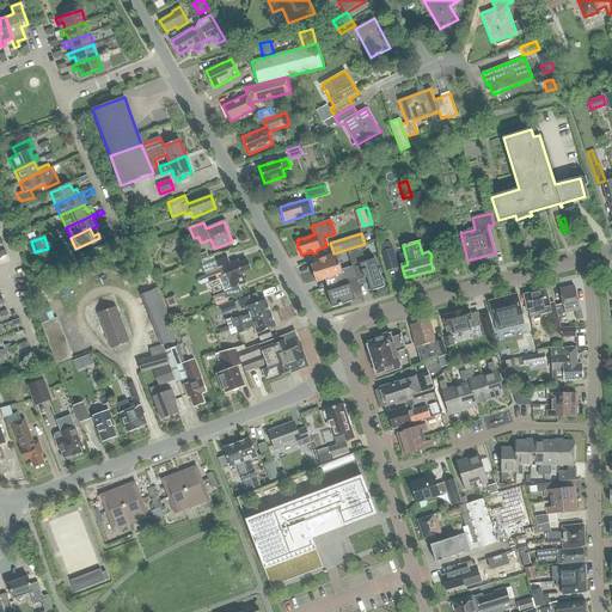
[(365,246),(371,264),(359,268),(368,297),(380,292),(375,274),(384,270),(375,243),(365,246)]
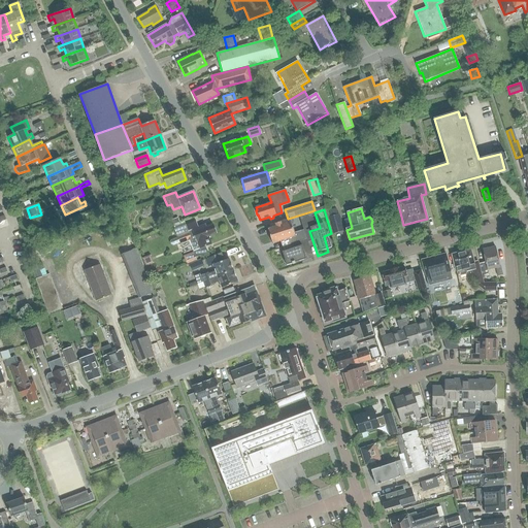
[(328,217),(332,233),(343,230),(339,213),(328,217)]
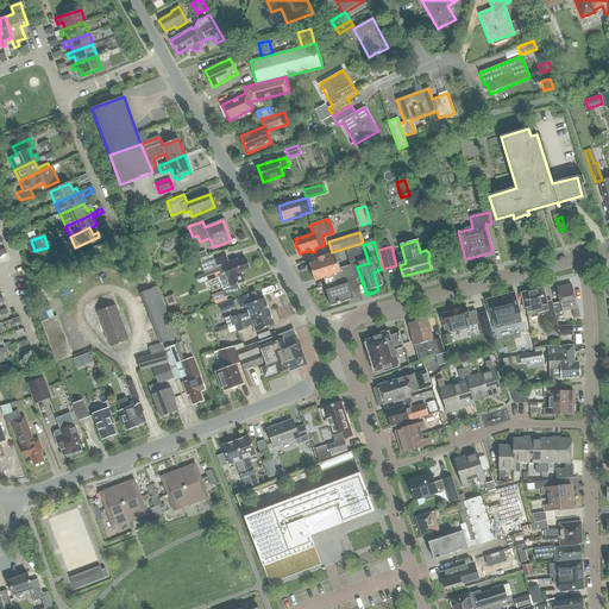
[(330,283),(351,275),(347,265),(338,268),(333,253),(319,258),(318,257),(311,259),(313,263),(309,264),(315,281),(327,277),(330,283)]
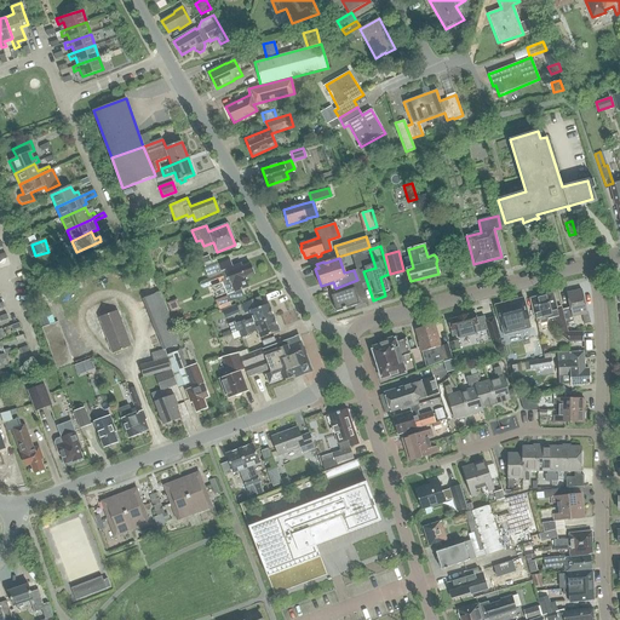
[(240,268),(239,264),(233,267),(229,259),(204,269),(207,279),(200,281),(199,285),(200,287),(202,288),(211,286),(211,287),(220,283),(223,290),(224,290),(227,296),(248,287),(245,277),(253,274),(250,264),(240,268)]
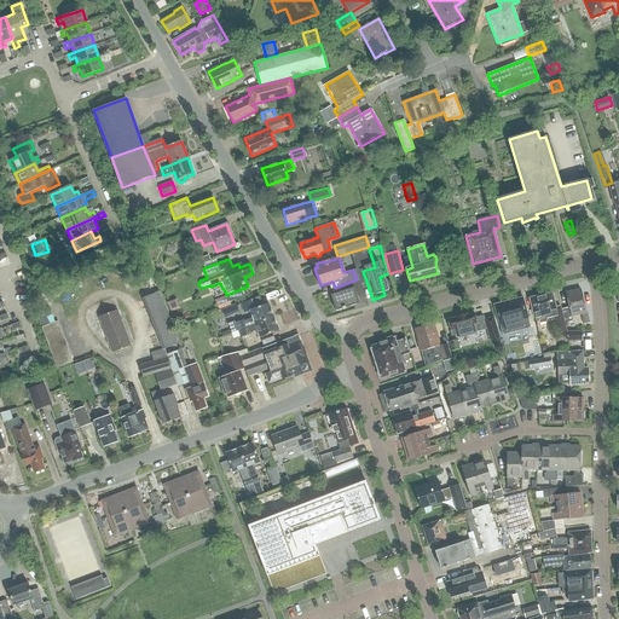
[(139,364),(143,377),(171,368),(165,348),(180,342),(178,335),(154,277),(137,284),(154,327),(162,350),(150,353),(151,356),(152,360),(139,364)]
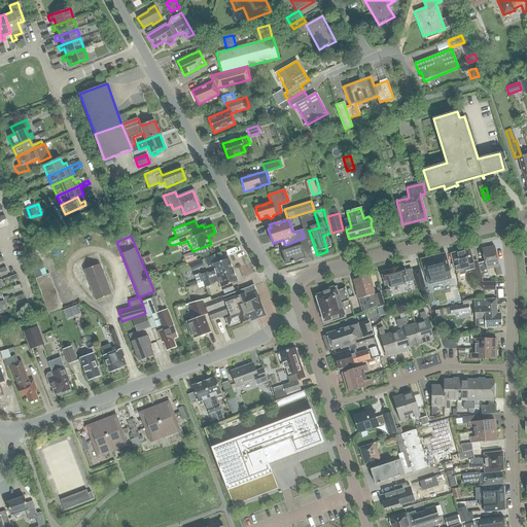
[(301,258),(301,255),(310,252),(306,240),(306,238),(304,238),(285,245),(286,249),(282,250),(286,264),(291,261),(291,262),(294,261),(294,260),(301,258)]
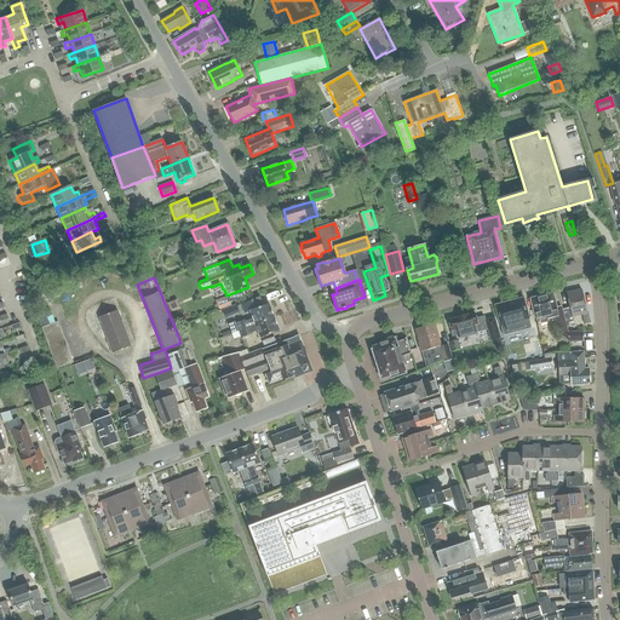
[(586,313),(581,290),(566,293),(572,317),(581,315),(584,325),(590,323),(587,313),(586,313)]
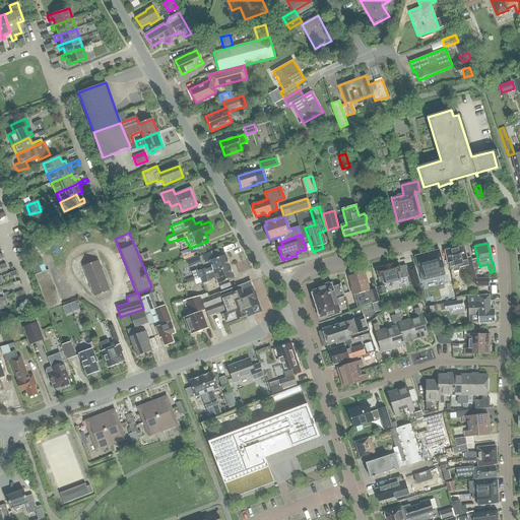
[(458,270),(459,267),(464,266),(467,278),(477,287),(489,286),(488,278),(475,278),(470,257),(466,258),(463,246),(445,251),(446,255),(449,266),(450,266),(451,272),(458,270)]
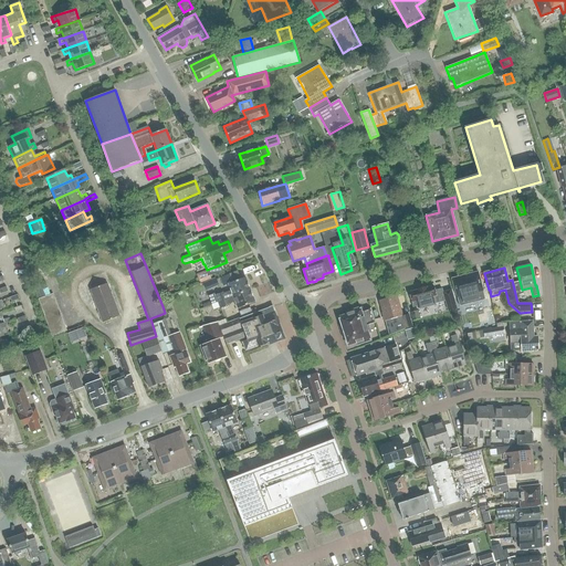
[(457,299),(489,290),(485,278),(480,280),(478,272),(451,279),(457,299)]
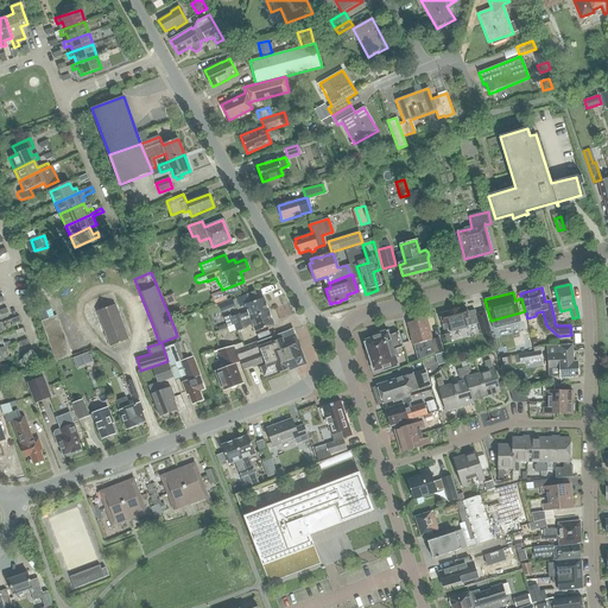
[(173,293),(163,297),(168,308),(177,303),(173,293)]
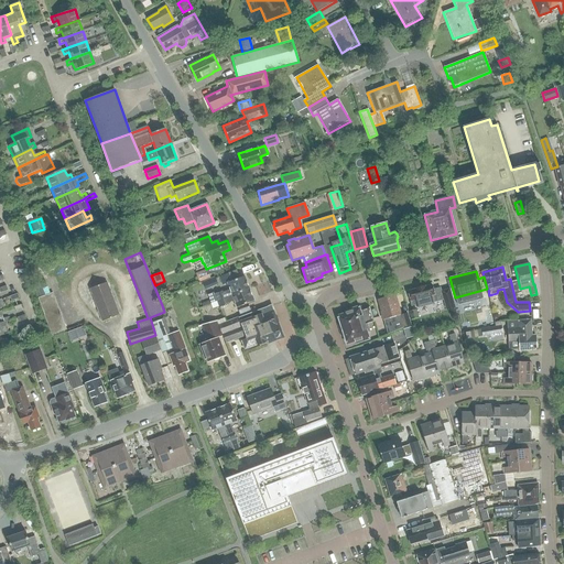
[(245,277),(236,280),(234,272),(220,277),(224,284),(227,283),(230,289),(223,292),(223,291),(214,294),(214,292),(207,295),(210,303),(217,301),(225,297),(232,294),(249,288),(245,277)]
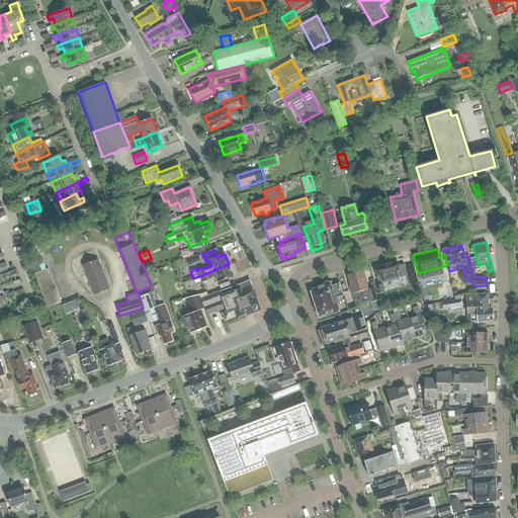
[(469,259),(472,270),(479,269),(476,257),(469,259)]
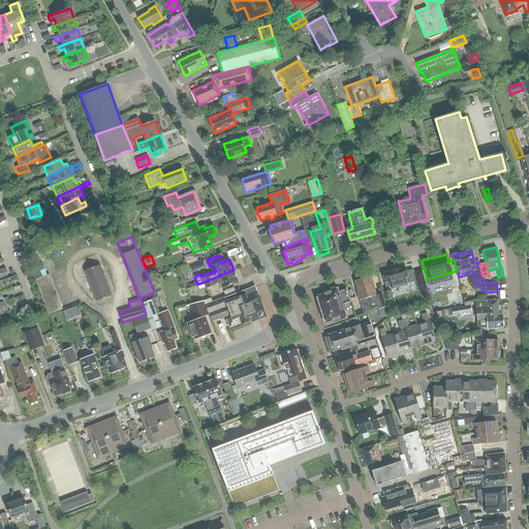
[(112,296),(103,273),(99,265),(84,271),(83,268),(79,270),(81,276),(85,275),(95,302),(112,296)]
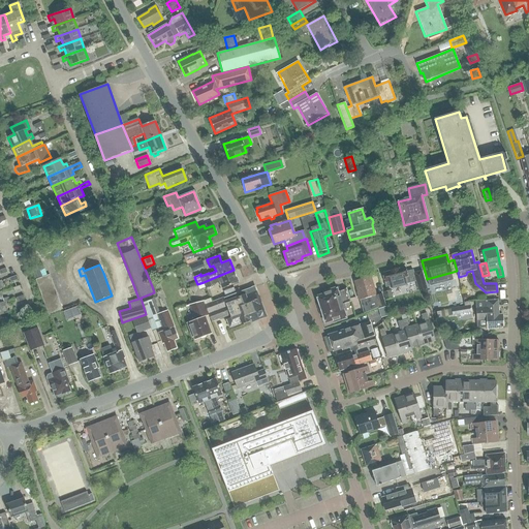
[(405,271),(404,268),(398,270),(398,268),(390,271),(390,272),(382,274),(385,284),(386,287),(390,286),(391,288),(415,281),(418,291),(426,289),(422,272),(413,274),(412,270),(406,272),(406,271),(405,271)]
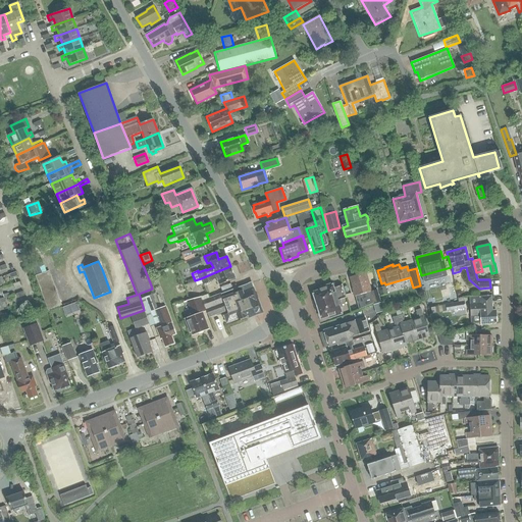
[(230,266),(215,272),(219,284),(236,278),(230,266)]
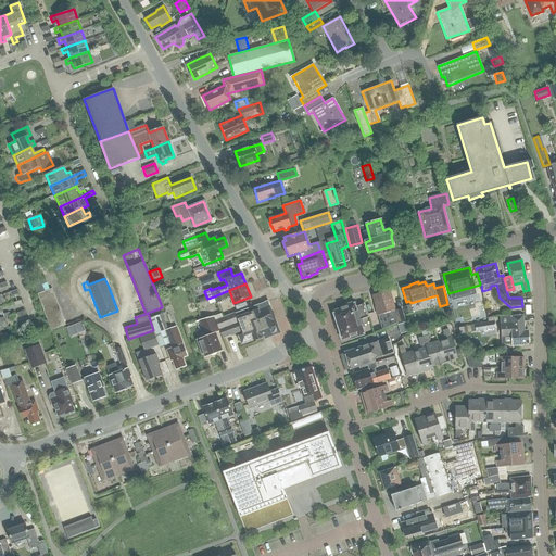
[(65,325),(52,288),(37,293),(50,330),(65,325)]
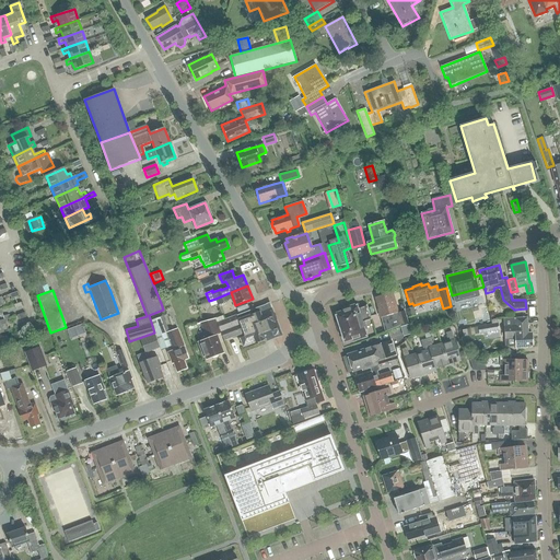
[(399,326),(408,324),(404,311),(397,313),(391,293),(375,298),(378,310),(377,310),(380,317),(388,315),(391,323),(398,321),(399,326)]
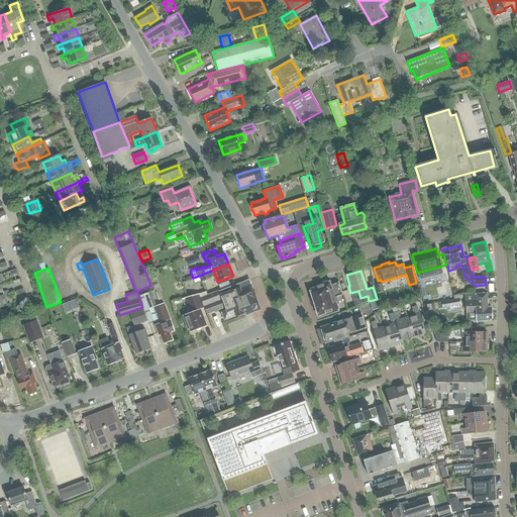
[(206,273),(199,276),(201,281),(208,278),(206,273)]
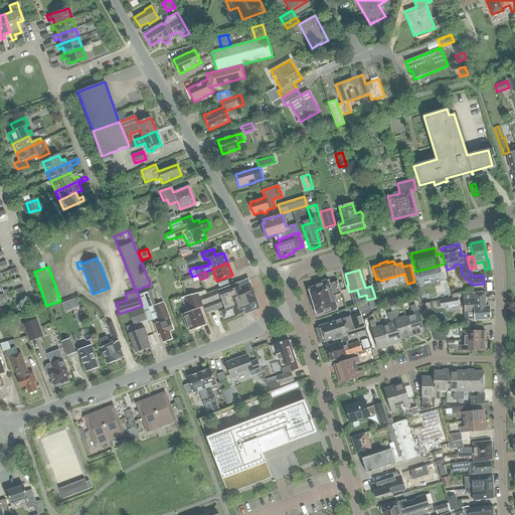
[(246,279),(212,291),(205,294),(204,291),(197,294),(201,305),(205,314),(223,307),(224,309),(219,311),(222,319),(244,311),(244,313),(258,308),(246,279)]
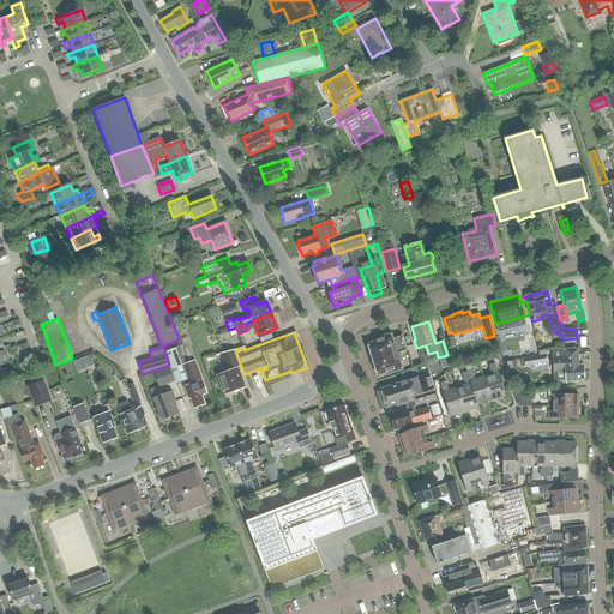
[(399,353),(407,350),(402,335),(392,338),(390,335),(380,337),(381,341),(375,342),(375,341),(365,344),(374,375),(377,374),(377,375),(390,371),(391,373),(402,369),(398,362),(402,361),(399,353)]
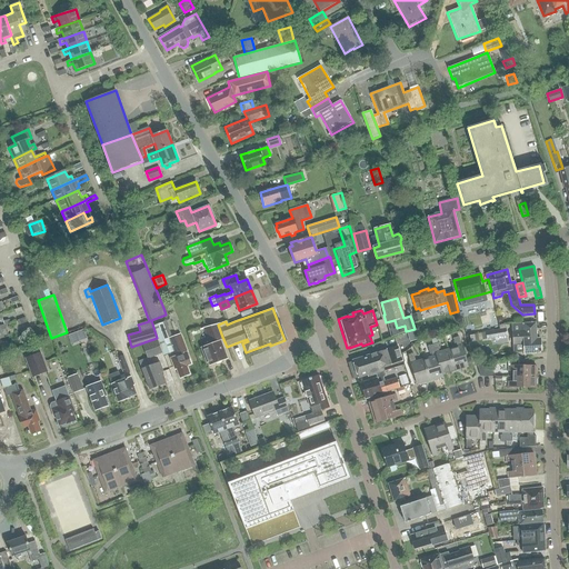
[(412,315),(415,322),(421,320),(419,312),(412,315)]
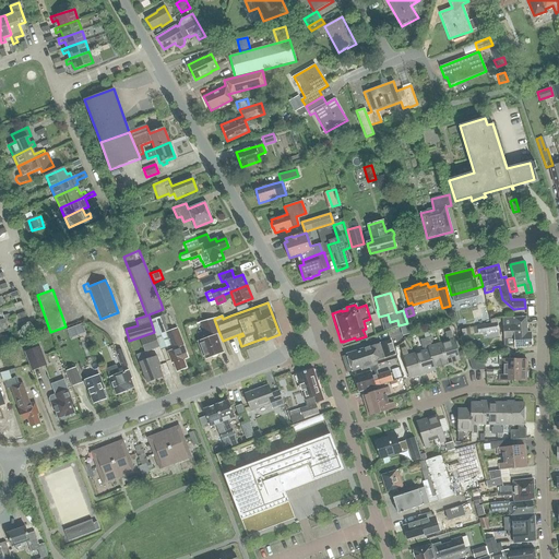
[(187,357),(182,345),(176,329),(168,331),(163,316),(151,320),(159,347),(161,349),(170,346),(173,349),(167,352),(170,360),(171,360),(176,371),(186,367),(182,359),(187,357)]
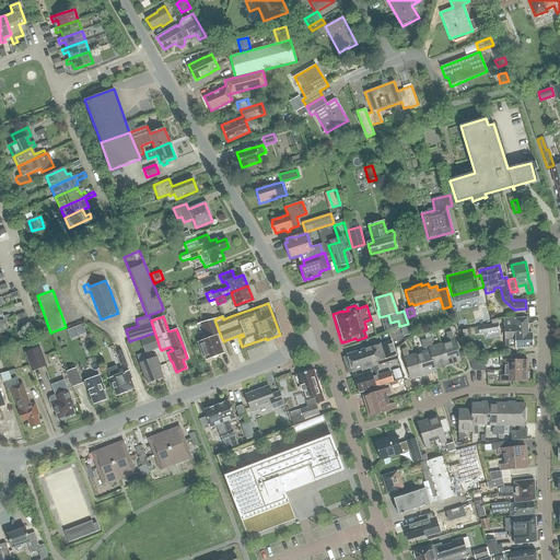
[(527,335),(527,326),(526,317),(504,318),(505,337),(515,336),(516,349),(526,348),(526,347),(533,347),(532,334),(527,335)]
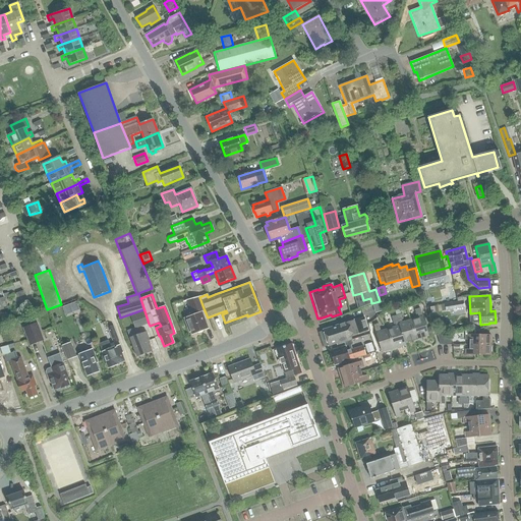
[(208,328),(201,311),(205,310),(198,297),(188,301),(193,314),(183,319),(185,325),(188,326),(191,334),(195,332),(198,333),(201,332),(203,330),(208,328)]
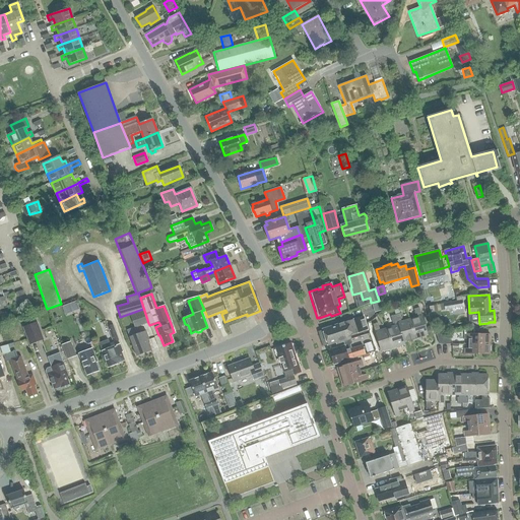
[(443,303),(444,310),(463,307),(462,300),(461,297),(456,298),(456,301),(443,303)]
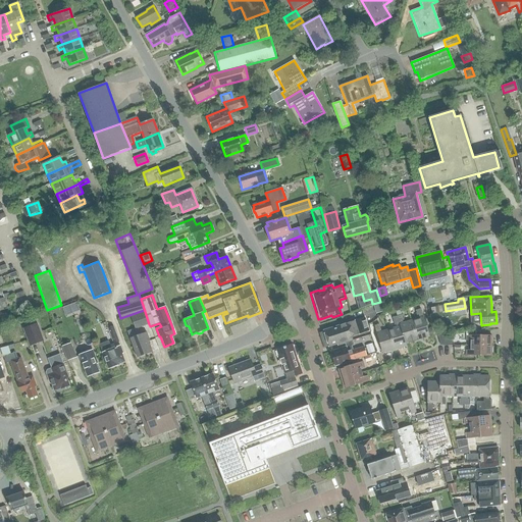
[(418,318),(412,320),(418,341),(429,337),(423,316),(420,309),(415,311),(418,318)]
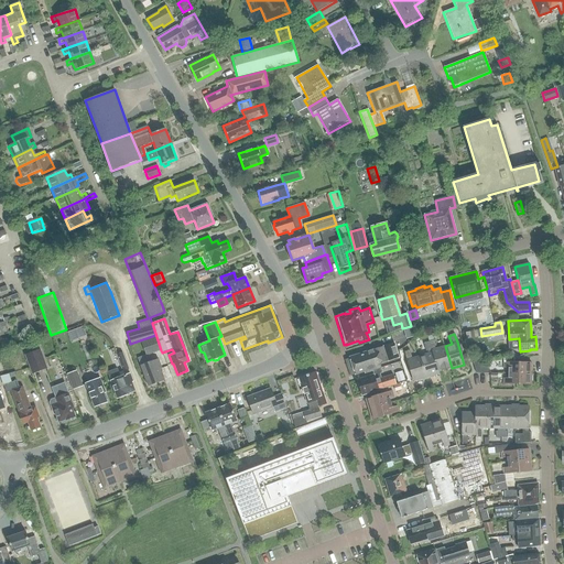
[(141,342),(145,356),(161,350),(155,336),(141,342)]
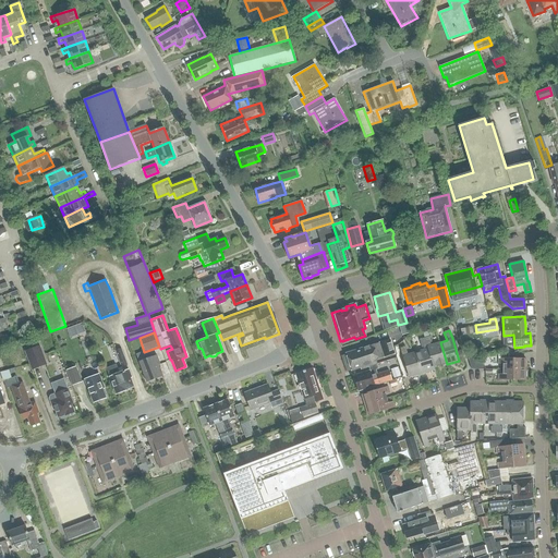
[(434,368),(447,364),(440,342),(431,346),(429,343),(432,342),(429,337),(425,338),(434,368)]
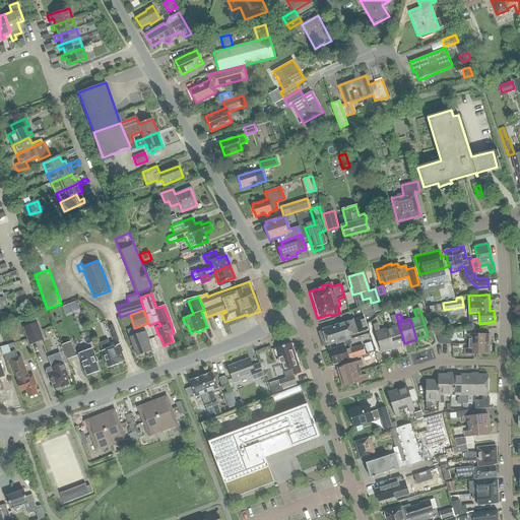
[(395,326),(387,328),(394,348),(404,345),(404,343),(396,315),(390,317),(393,324),(394,324),(395,326)]
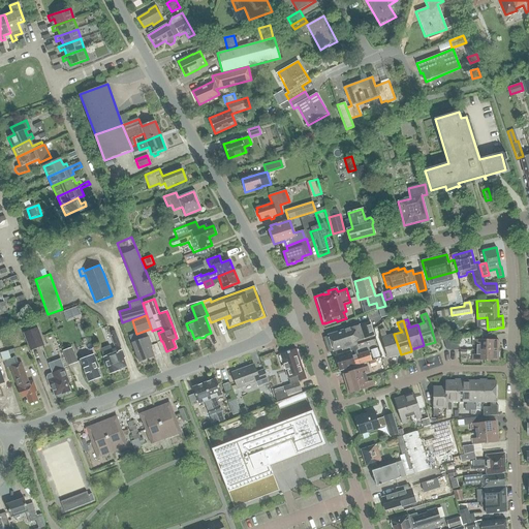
[(349,347),(349,348),(358,345),(355,341),(374,336),(370,322),(345,331),(344,330),(328,336),(333,351),(342,348),(343,350),(349,347)]
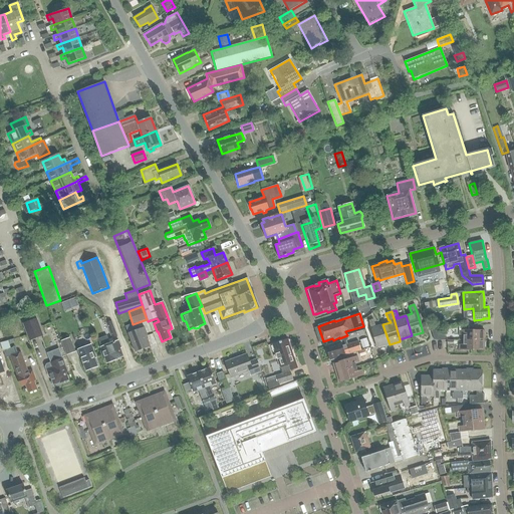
[(22,322),(29,340),(42,335),(36,318),(22,322)]
